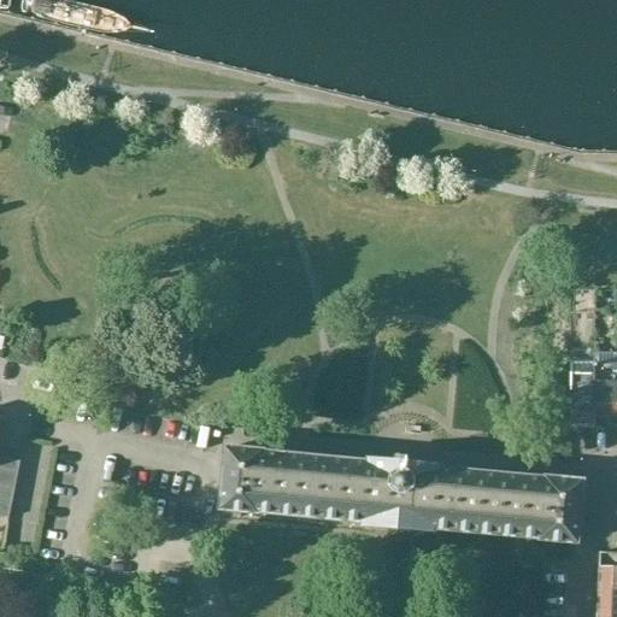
[(103,0),(62,0),(52,39),(200,75),(212,27),(103,0)]
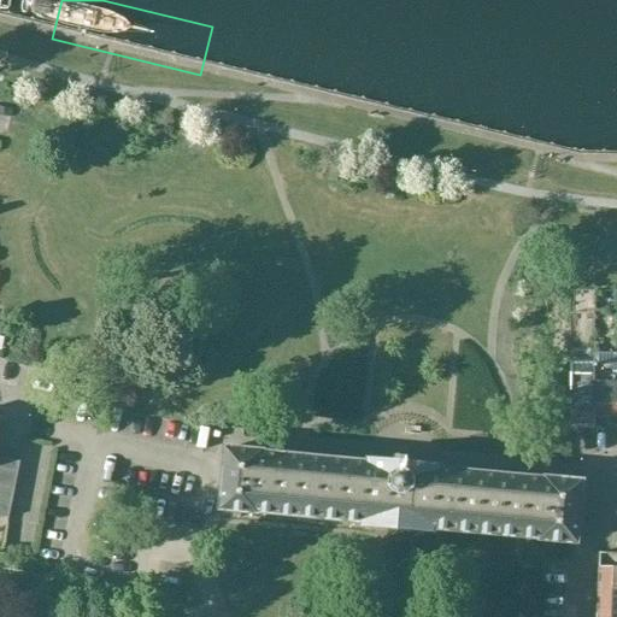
[(594,354),(594,364),(595,364),(595,419),(610,419),(610,423),(616,423),(616,350),(613,351),(613,354),(594,354)]
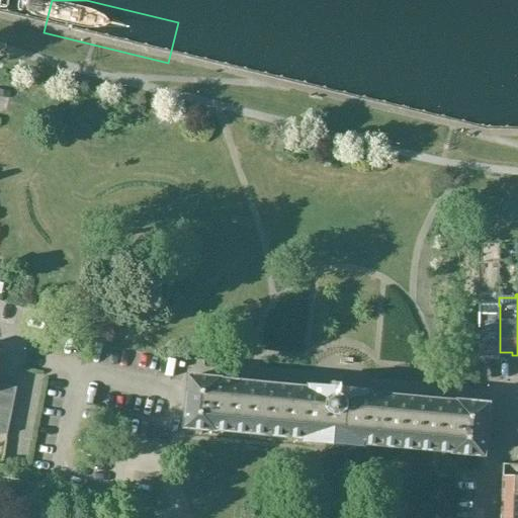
[(500,360),(500,352),(500,306),(499,306),(484,306),(484,303),(480,303),(480,360),(500,360)]
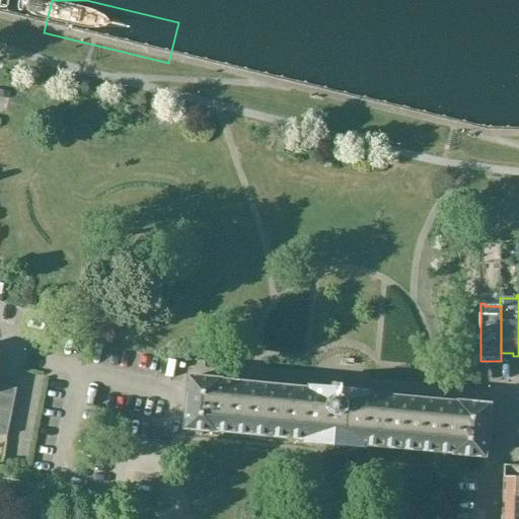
[(310,391),(258,386),(221,382),(221,381),(192,379),(187,430),(217,433),(217,432),(306,440),(306,442),(365,448),(366,446),(455,454),(455,455),(485,457),(490,406),(460,403),(459,404),(370,396),(370,394),(311,389),(310,391)]
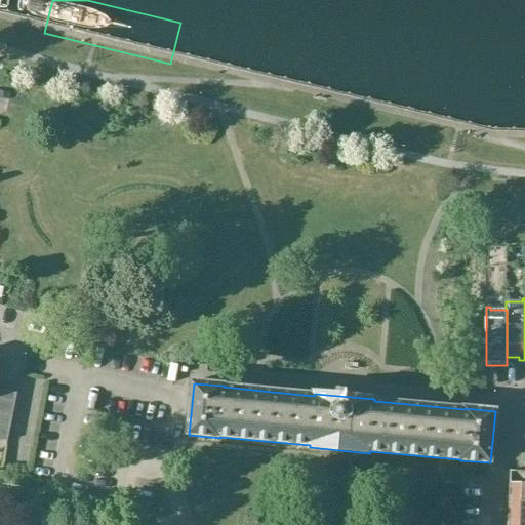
[(17,393),(0,389),(0,402),(15,405),(17,393)]
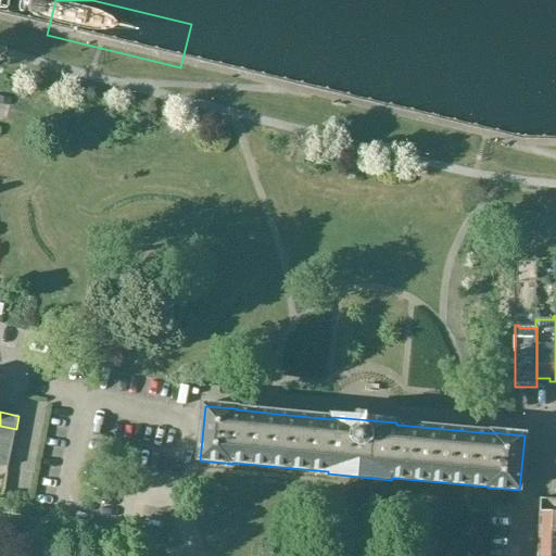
[(16,429),(0,426),(0,439),(13,443),(16,429)]
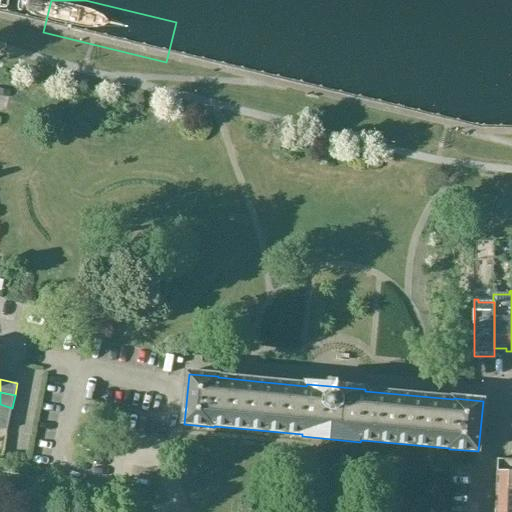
[(12,408),(0,404),(0,416),(10,419),(12,408)]
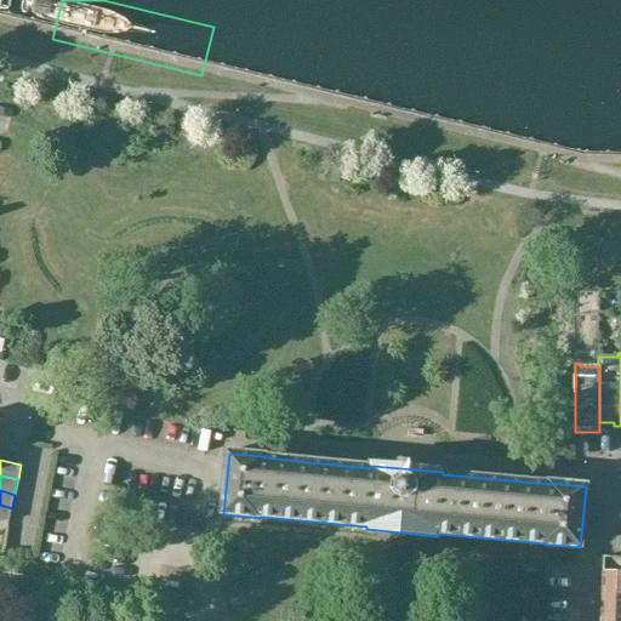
[(12,508),(0,505),(0,520),(10,523),(12,508)]
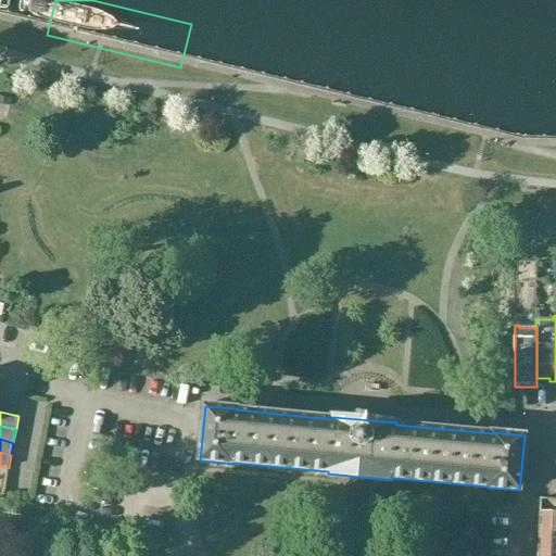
[(536,527),(536,534),(555,534),(555,500),(541,500),(540,527),(536,527)]
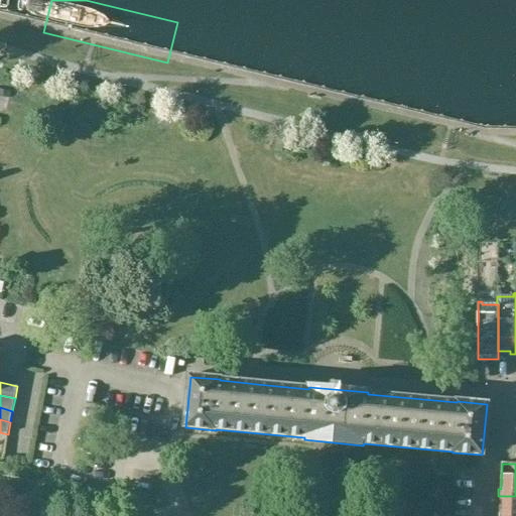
[(515,496),(498,496),(497,502),(500,503),(500,515),(515,515),(515,496)]
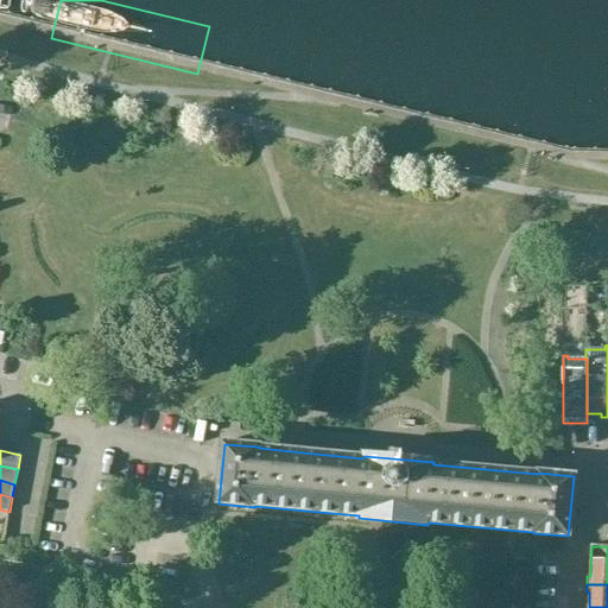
All buildings are outlined.
